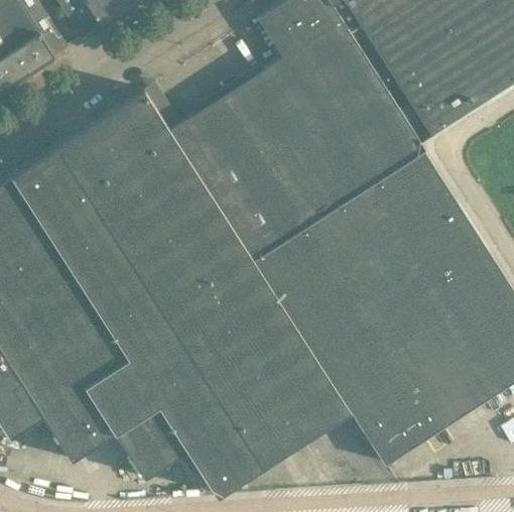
[(69,48),(36,0),(0,0),(0,91),(52,57),(53,59),(56,56),(55,56),(69,48)]
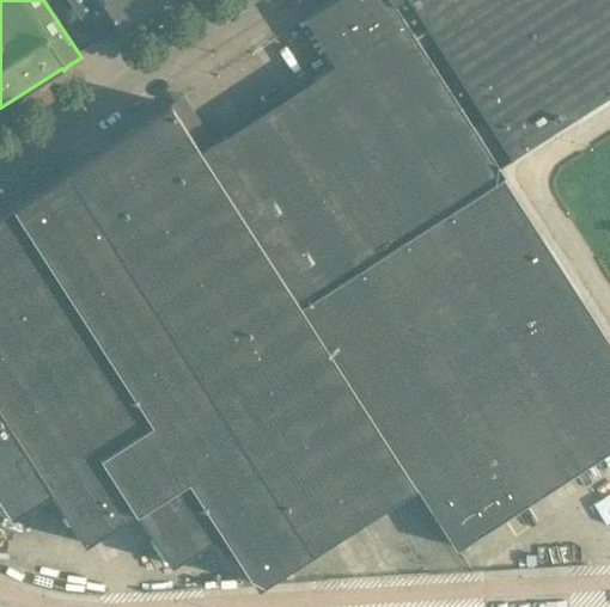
[(66,0),(97,47),(119,32),(120,35),(163,7),(159,0),(66,0)]
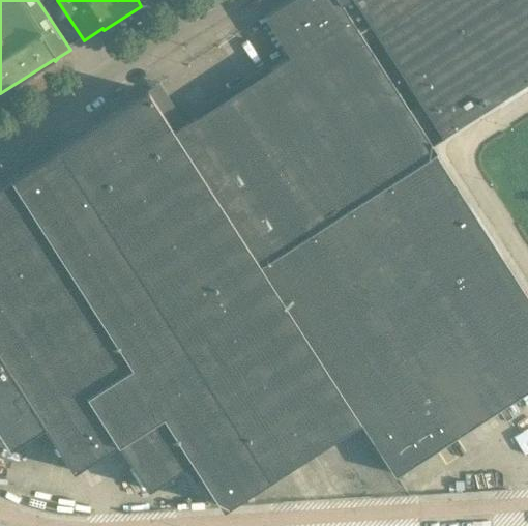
[(261,268),(436,155),(437,154),(433,148),(527,86),(527,0),(294,0),(265,20),(291,60),(175,135),(148,94),(58,152),(269,480),(360,422),(261,268)]
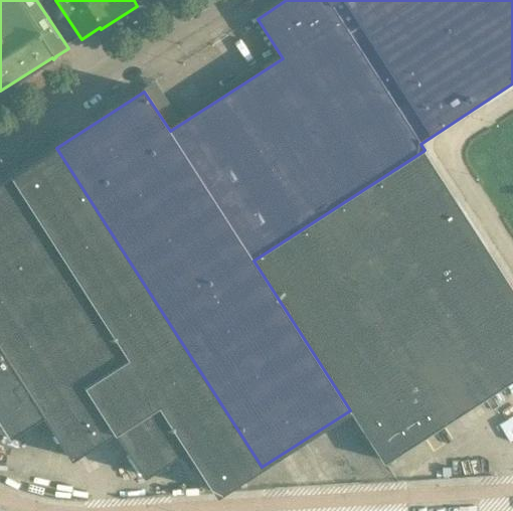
[(262,467),(56,148),(0,183),(0,420),(10,437),(16,433),(20,440),(36,429),(32,422),(42,415),(71,461),(116,433),(144,478),(188,451),(217,496),(262,467)]
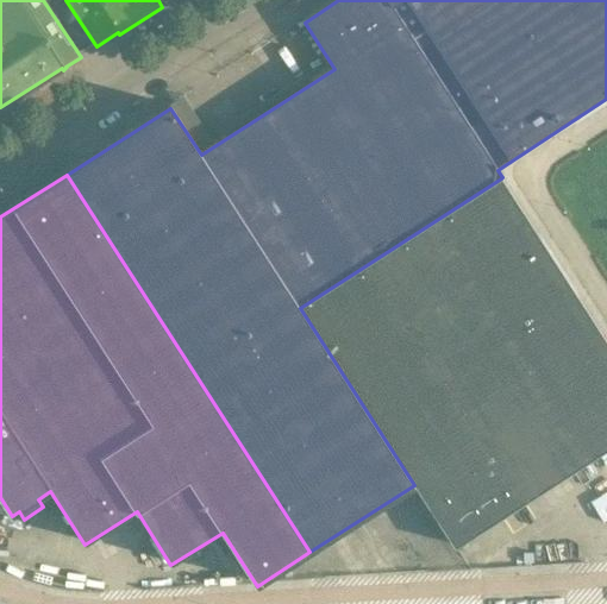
[(300,308),(414,485),(455,548),(606,450),(606,343),(501,178),(300,308)]
